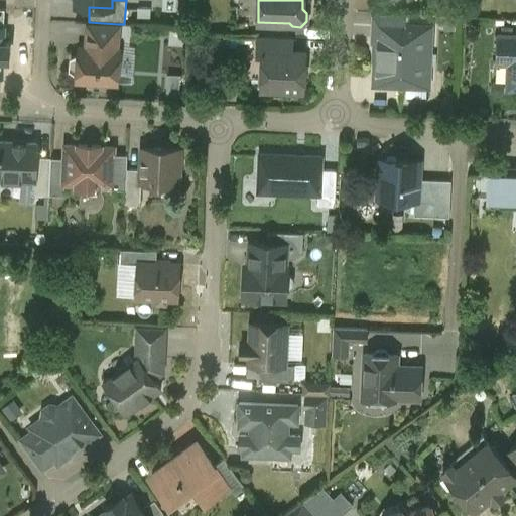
[(406,13),(373,12),(371,39),(377,40),(397,40),(398,25),(405,25),(406,13)]
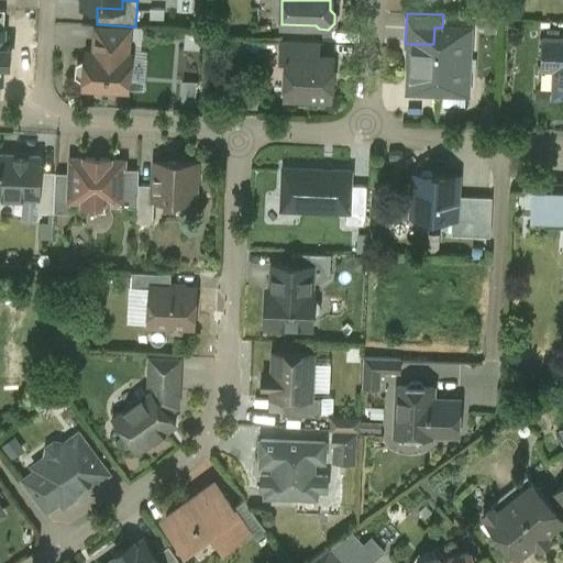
[(129,26),(97,24),(94,54),(86,53),(86,63),(85,63),(79,65),(78,74),(83,78),(84,78),(84,87),(127,90),(130,56),(127,56),(129,26)]
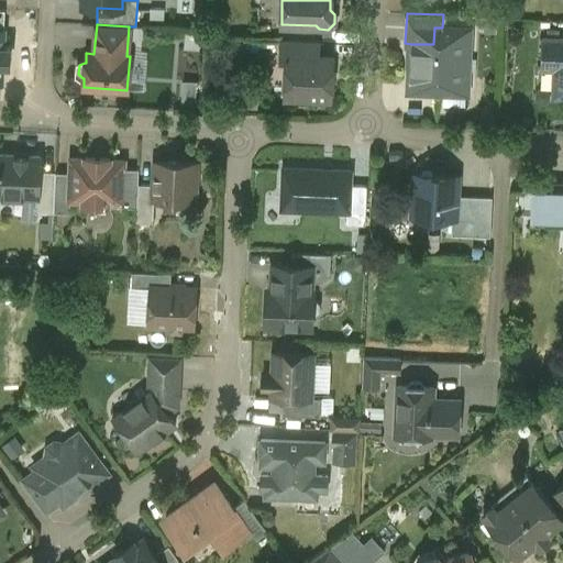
[(433,44),(411,44),(410,90),(457,92),(459,77),(466,78),(468,29),(442,28),(434,28),(433,44)]
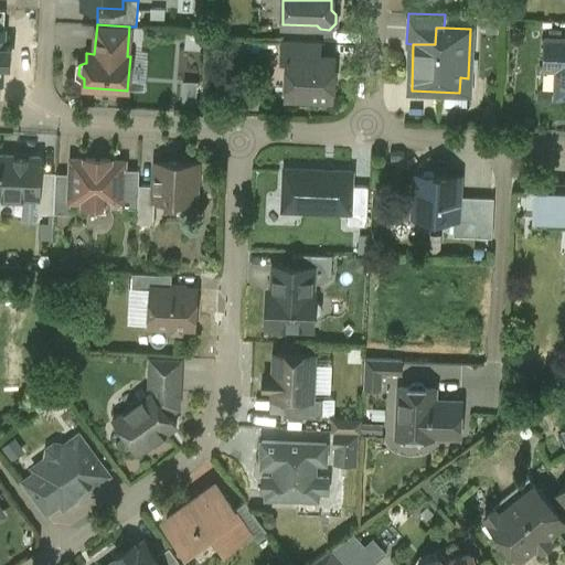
[(564,36),(546,36),(545,66),(557,67),(556,95),(564,95),(564,36)]
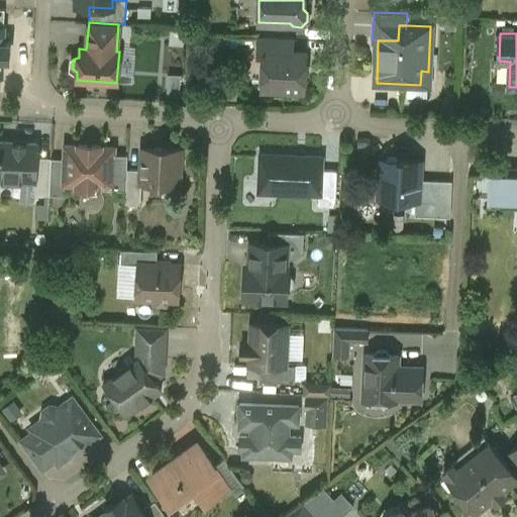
[(294,38),(256,36),(256,55),(264,56),(264,52),(293,53),(294,38)]
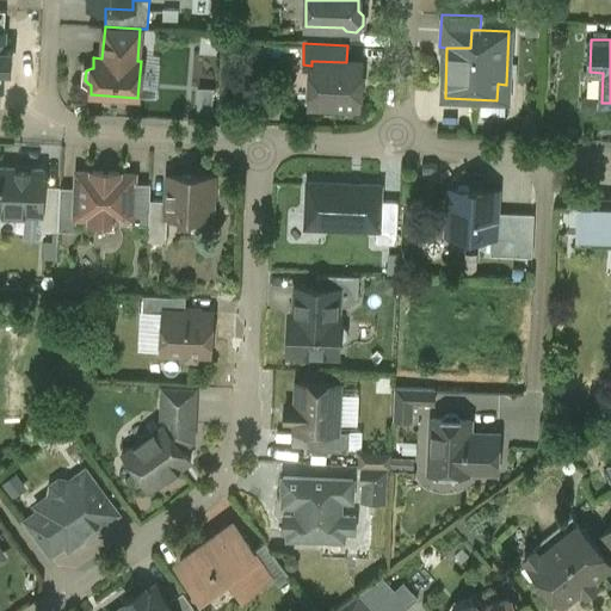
[(346,62),(312,61),(312,66),(310,103),(326,104),(329,107),(334,104),(358,105),(360,63),(346,62)]
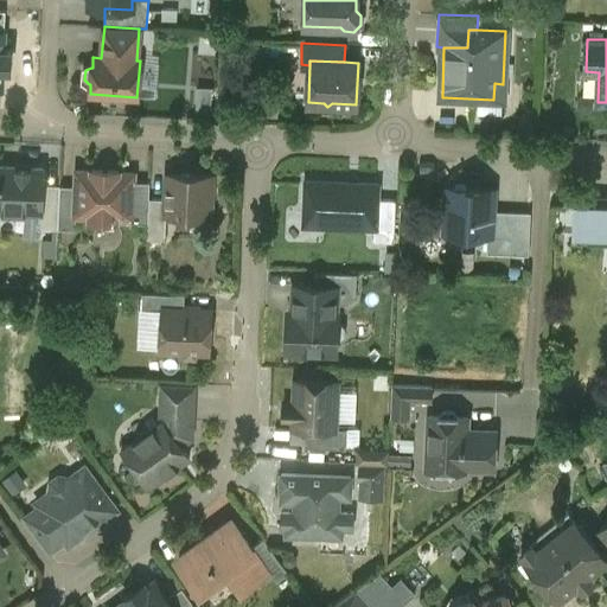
[(30,168),(16,168),(16,170),(0,168),(0,210),(4,211),(4,216),(24,216),(24,211),(40,212),(42,212),(43,186),(43,171),(30,170),(30,168)]
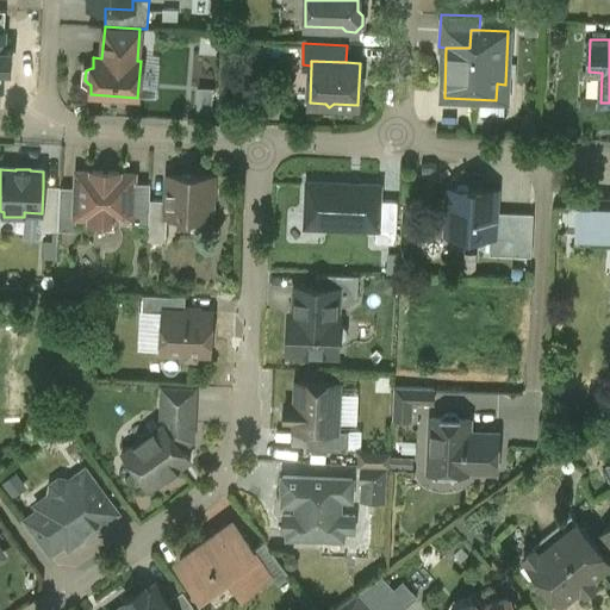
[(119,173),(92,172),(92,174),(76,173),(76,188),(75,218),(89,218),(89,223),(117,224),(117,219),(130,221),(132,221),(134,182),(134,175),(119,175),(119,173)]
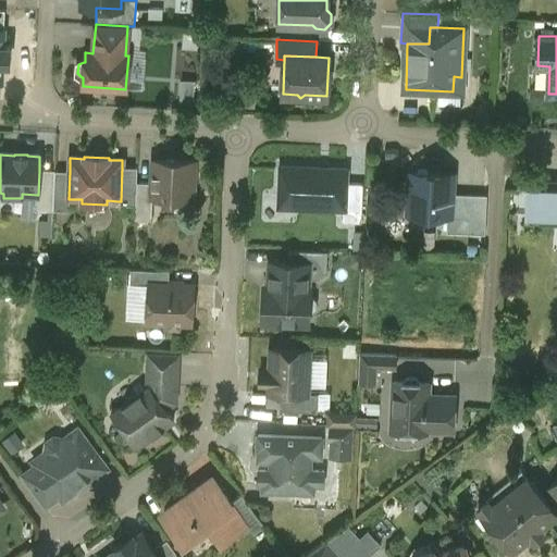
[(194,162),(152,160),(151,183),(151,197),(152,197),(193,199),(194,162)]
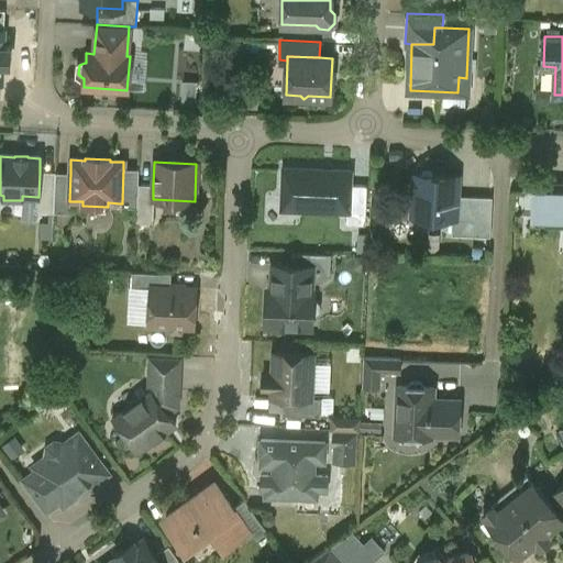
[(285,165),(284,209),(359,211),(360,184),(355,184),(356,166),(285,165)]
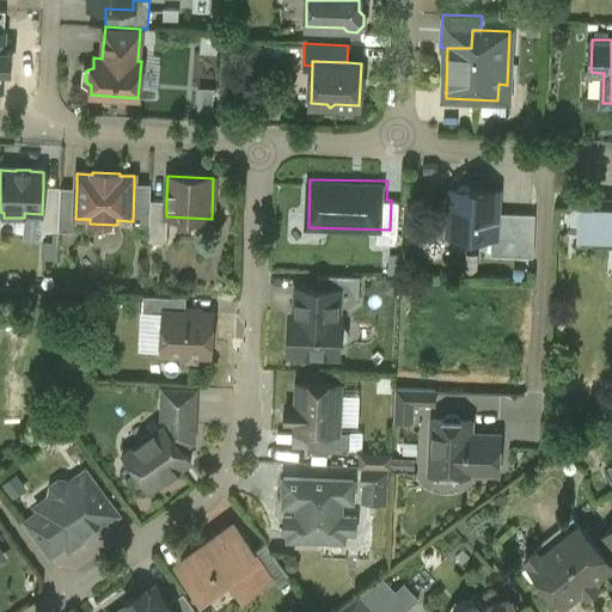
[(151,184),(134,183),(133,221),(130,221),(130,225),(148,226),(150,200),(151,184)]
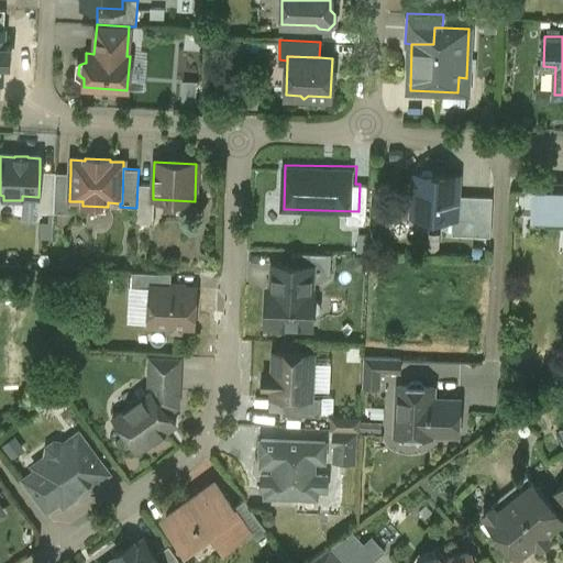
[(55,173),(40,173),(39,197),(37,197),(36,213),(53,213),(55,173)]
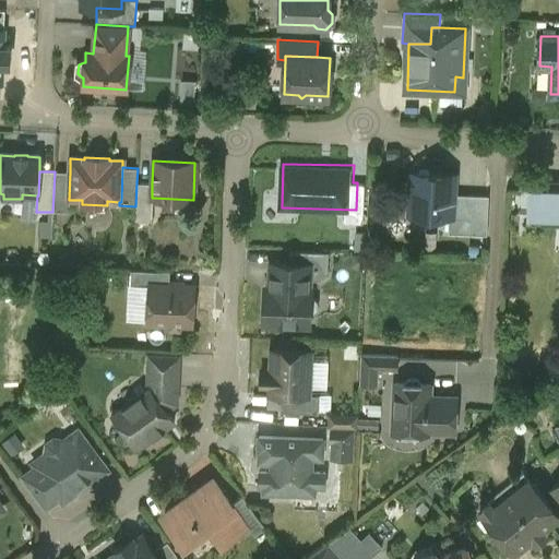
[(70,173),(55,171),(52,212),(69,213),(69,200),(70,173)]
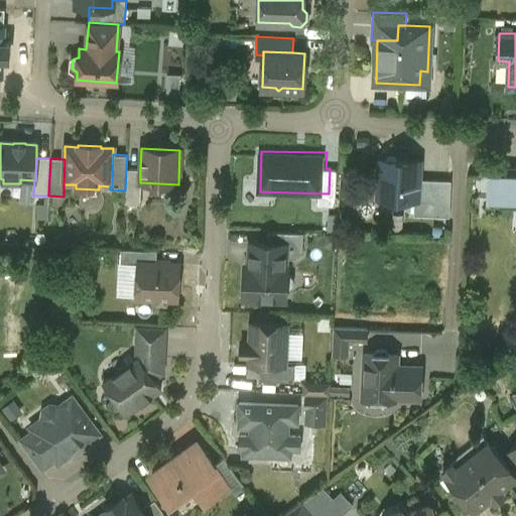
[(433,179),(418,178),(418,160),(380,159),(379,198),(414,199),(414,215),(431,216),(433,179)]
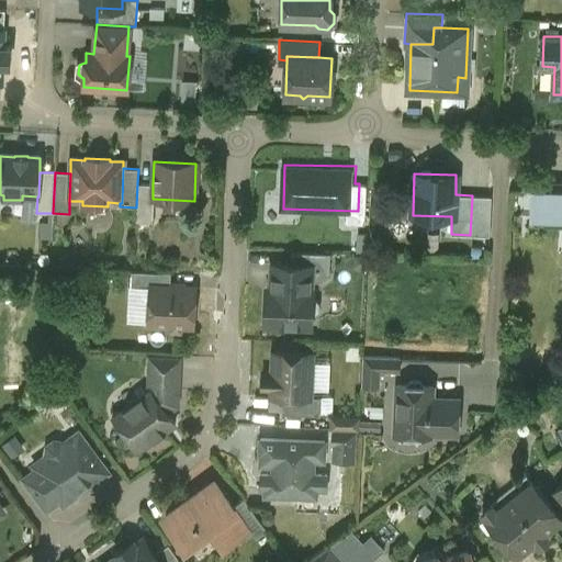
[(153,184),(137,183),(136,208),(136,223),(153,224),(154,199),(153,199),(153,184)]
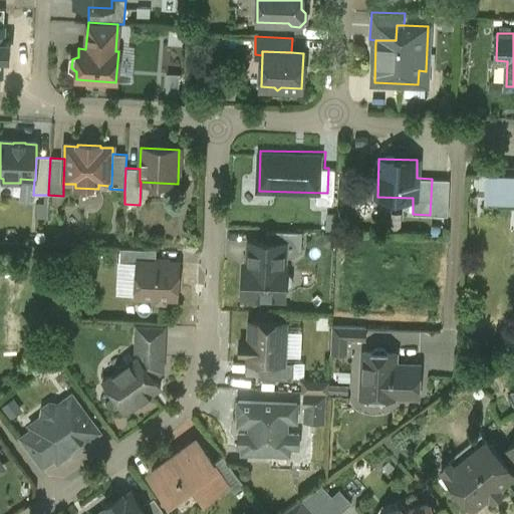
[(513,172),(486,172),(484,204),(494,205),(494,197),(513,198),(513,172)]
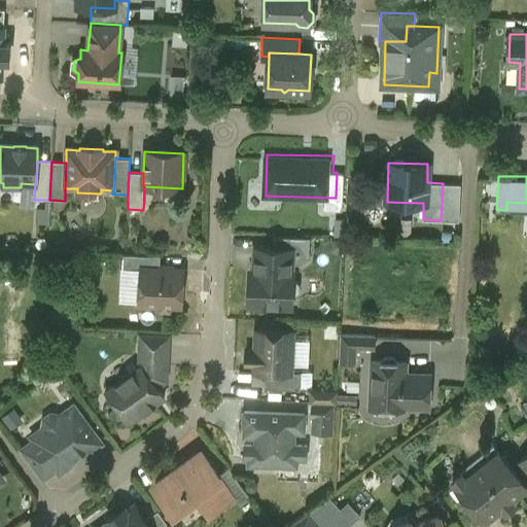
[(460,184),(443,183),(441,220),(459,221),(460,184)]
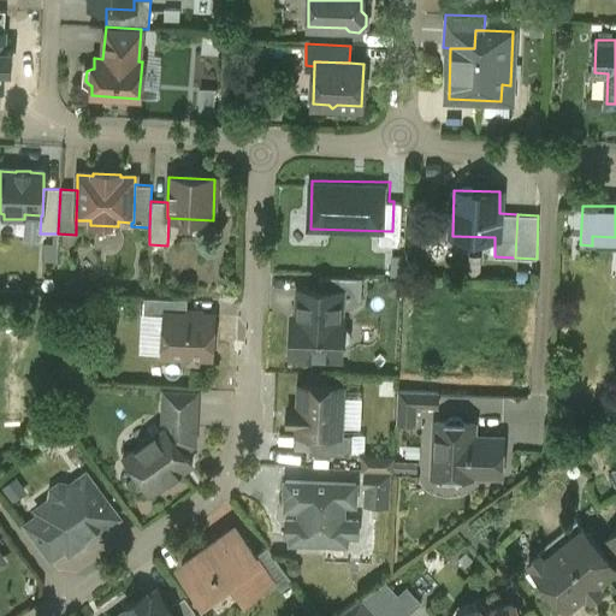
[(362,278),(319,276),(318,290),(342,291),(341,308),(351,309),(361,300),(362,278)]
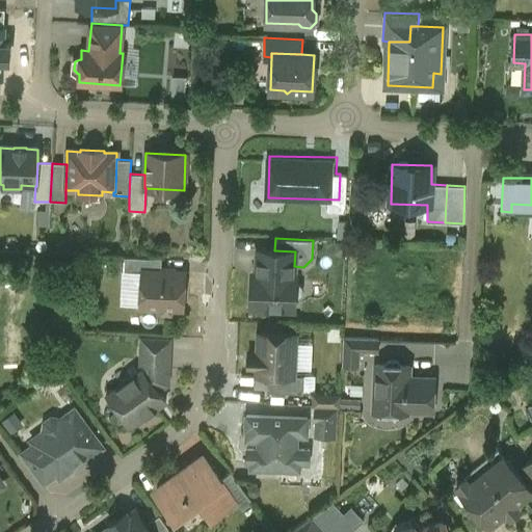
[(274,250),(258,250),(257,274),(251,273),(250,308),(294,310),(295,300),(297,300),(301,297),(302,287),(298,283),(295,283),(296,275),(293,275),(294,266),(295,251),(274,250)]
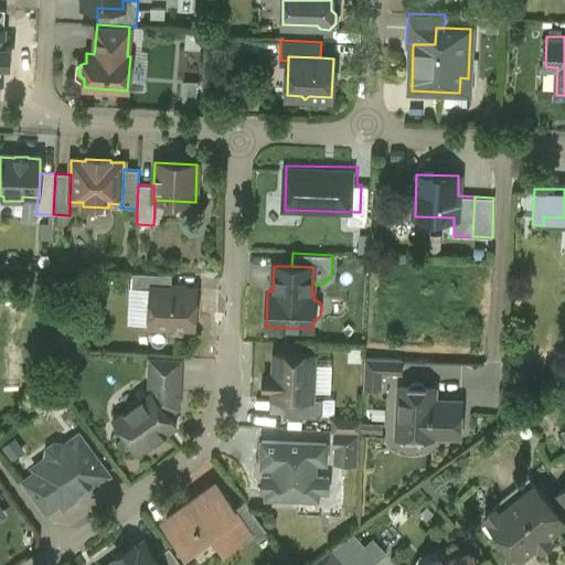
[(171,274),(131,273),(131,287),(151,288),(151,286),(171,287),(171,274)]
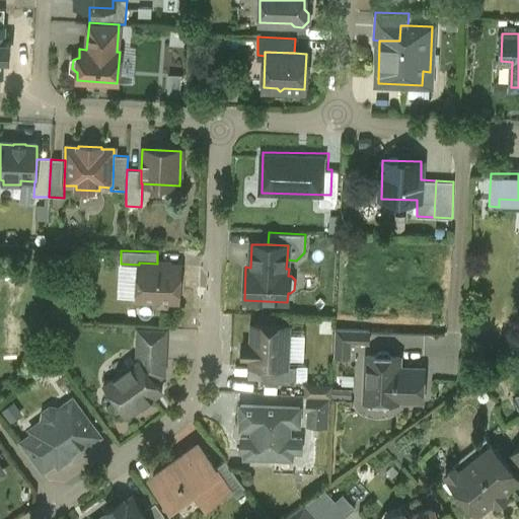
[(157,264),(139,263),(139,265),(137,299),(155,300),(157,305),(166,306),(169,301),(177,301),(179,265),(157,264)]
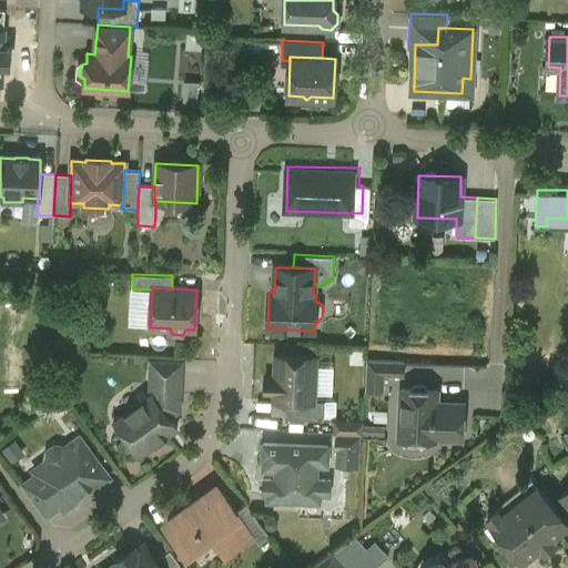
[(316,357),(275,356),(274,377),(266,377),(265,391),(274,392),(274,401),(285,401),(314,402),(314,401),(316,357)]
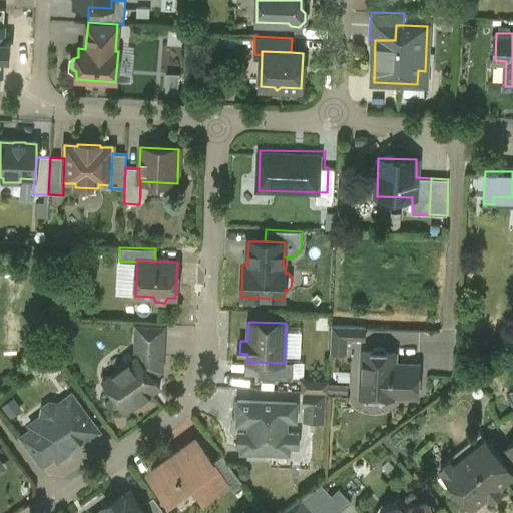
[(365,326),(332,324),(331,351),(347,352),(348,339),(364,340),(365,326)]
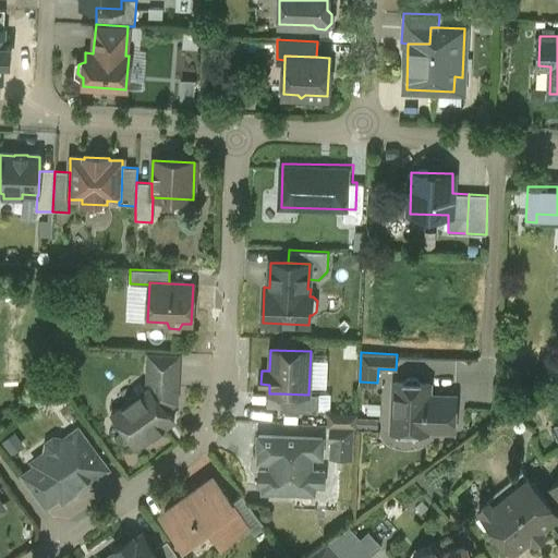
[(179,355),(148,353),(147,386),(177,387),(179,355)]
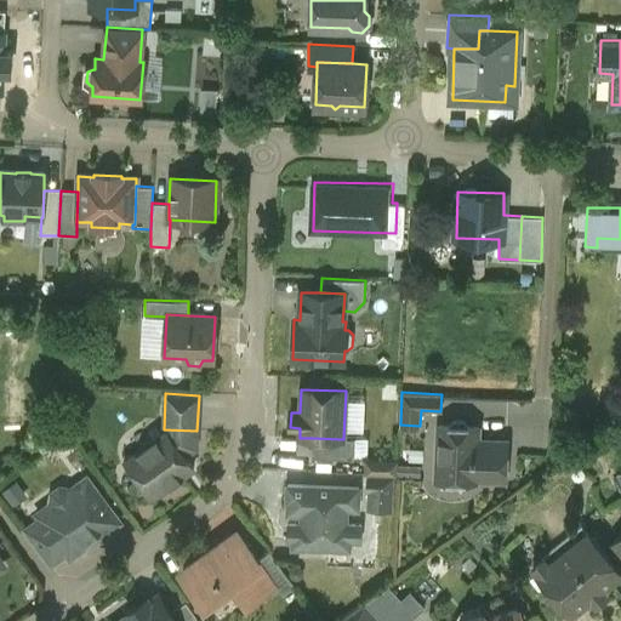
[(467,425),(463,421),(454,420),(450,425),(450,426),(439,425),(437,479),(474,480),(474,478),(506,479),(507,442),(484,440),(484,444),(477,444),(477,427),(467,426),(467,425)]
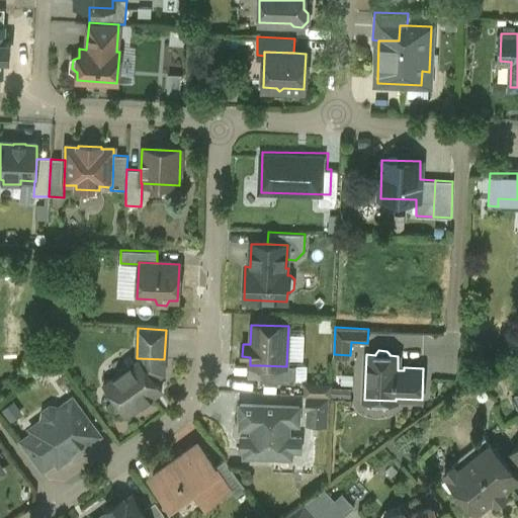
[(138,359),(104,383),(126,415),(161,390),(155,380),(164,374),(164,359),(137,358),(138,359)]
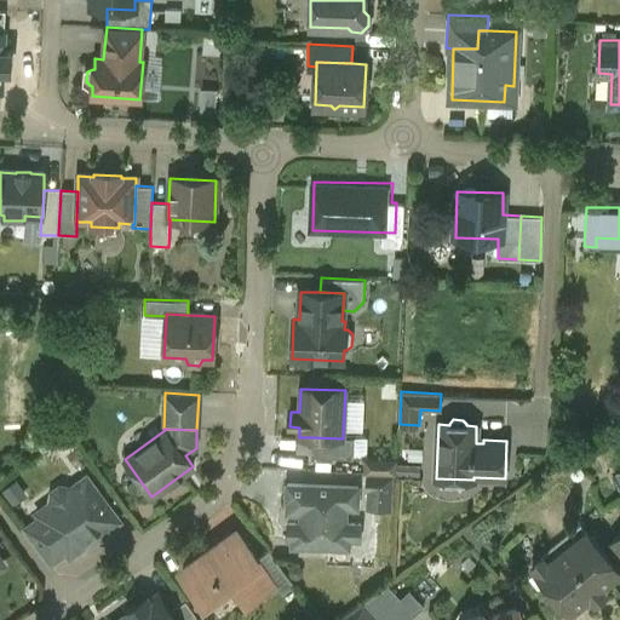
[(343,438),(311,437),(310,457),(354,458),(355,437),(343,437),(343,438)]
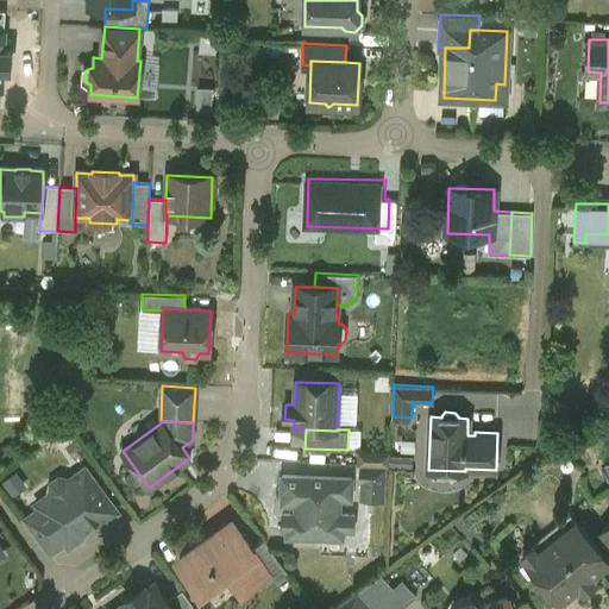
[(390,451),(357,450),(357,465),(389,466),(390,451)]
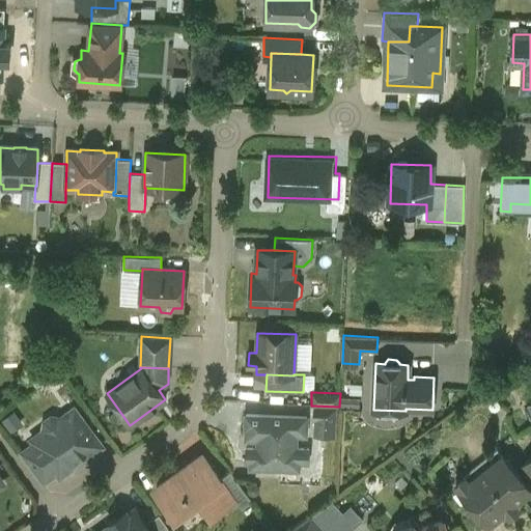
[(335,409),(314,408),(313,420),(315,420),(315,429),(334,430),(335,409)]
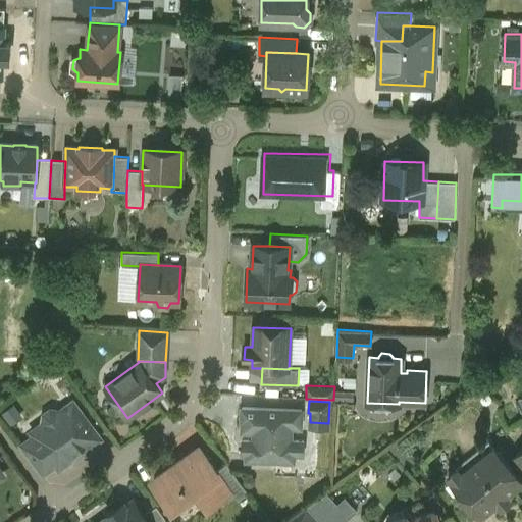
[(301,410),(242,408),(241,422),(242,422),(242,432),(258,433),(258,441),(243,440),(242,455),(246,455),(246,461),(294,463),(294,456),(303,456),(303,441),(291,441),(291,428),(301,428),(301,410)]
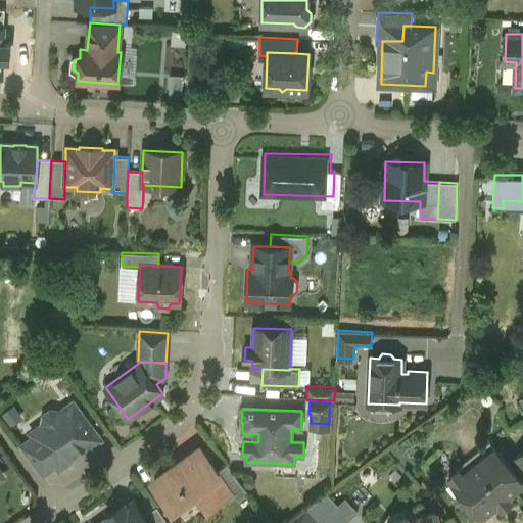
[(57,412),(50,411),(44,416),(43,422),(45,425),(33,433),(35,436),(56,466),(58,469),(98,440),(78,412),(63,422),(57,412)]
